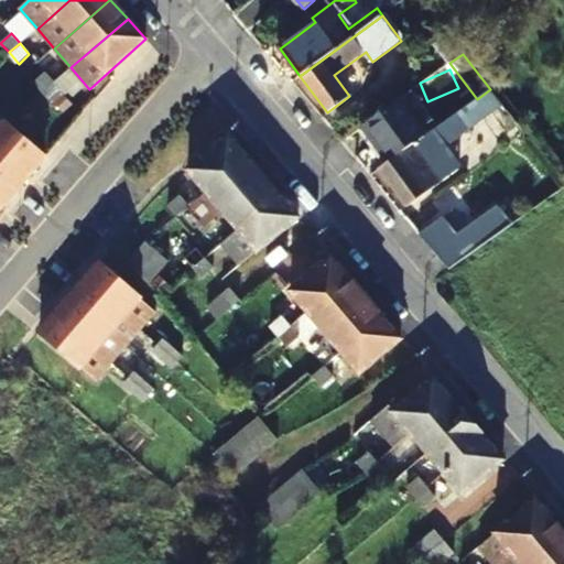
[(42,91),(54,83),(45,74),(34,83),(42,91)]
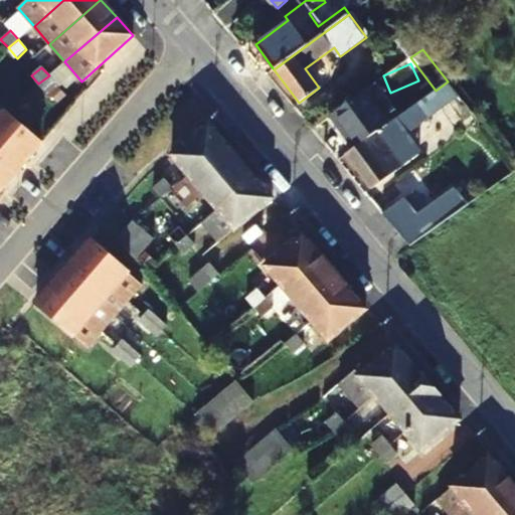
[(47,95),(57,86),(49,75),(38,83),(47,95)]
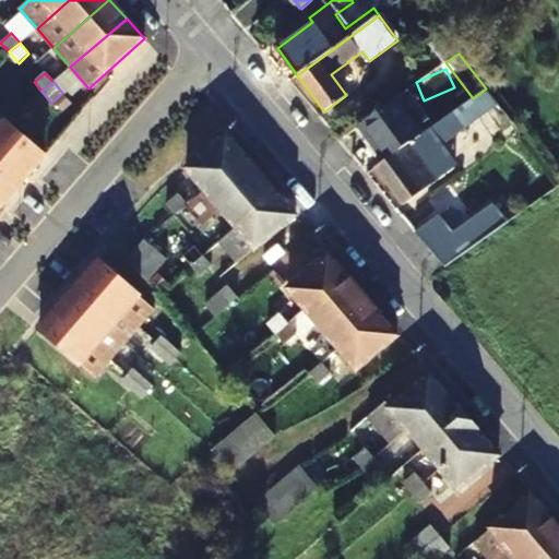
[(514,122),(486,88),(473,98),(429,129),(384,159),(376,166),(404,204),(456,166),(441,144),(477,118),(491,139),(514,122)]
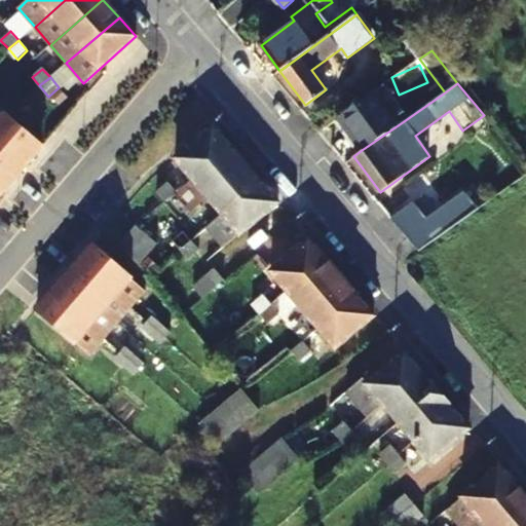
[(380,87),(338,117),(362,150),(404,121),(380,87)]
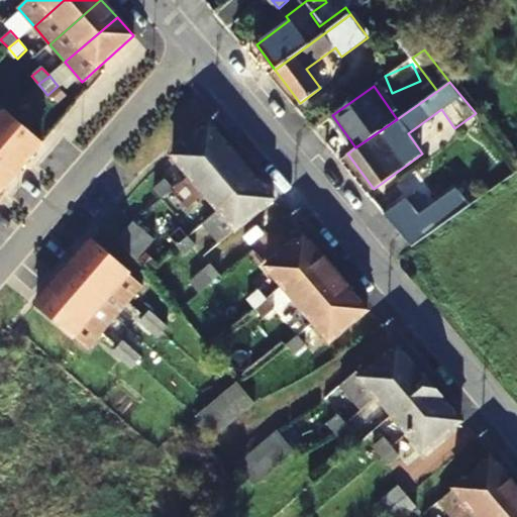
[(0,137),(26,161),(41,144),(0,108),(0,137)]
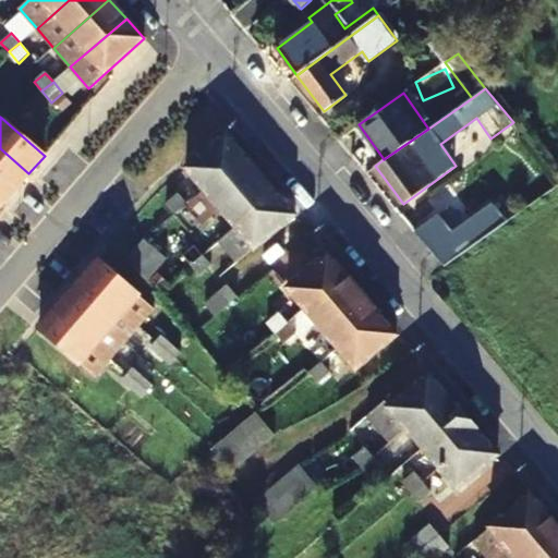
[(204,189),(243,155),(226,135),(185,167),(204,189)]
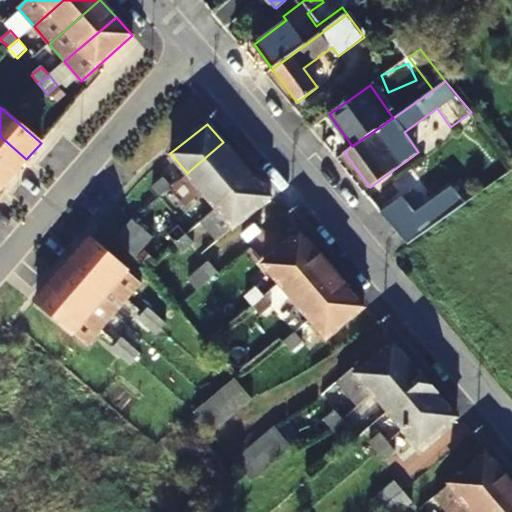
[(0,161),(14,174),(26,159),(0,136),(0,161)]
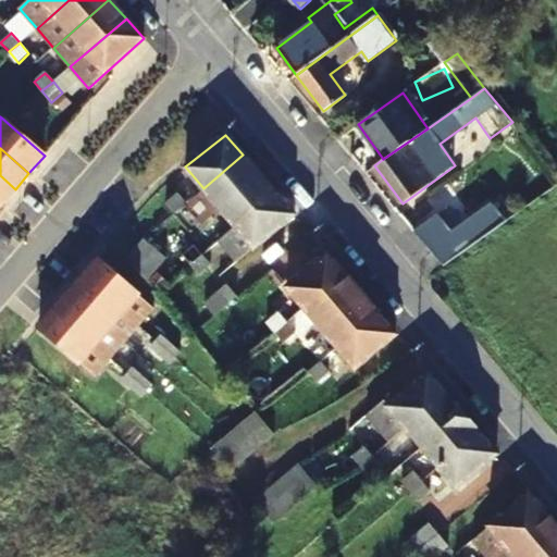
[(203,188),(220,208),(260,175),(243,155),(203,188)]
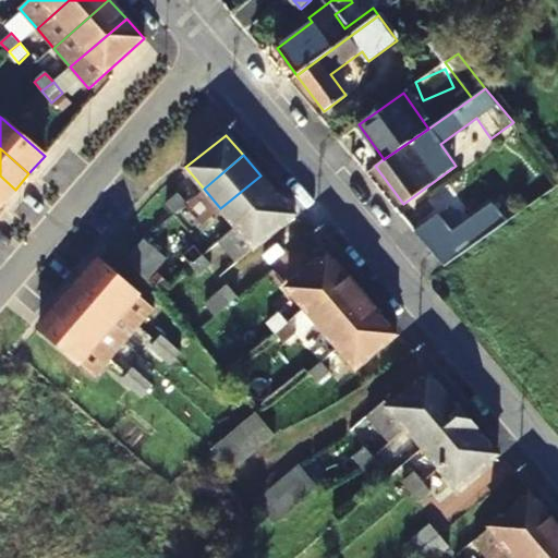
[(0,205),(1,206),(15,190),(0,176),(0,205)]
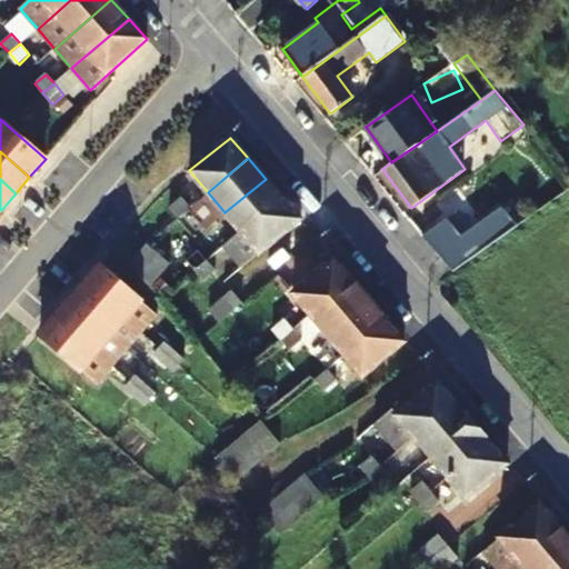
[(225,212),(241,232),(281,199),(266,179),(225,212)]
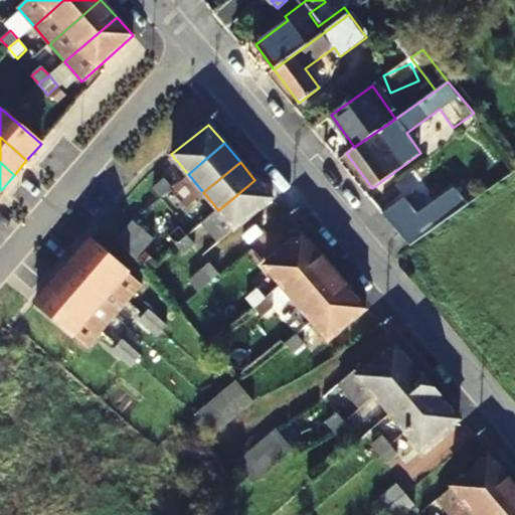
[(160,197),(171,188),(163,178),(152,188),(160,197)]
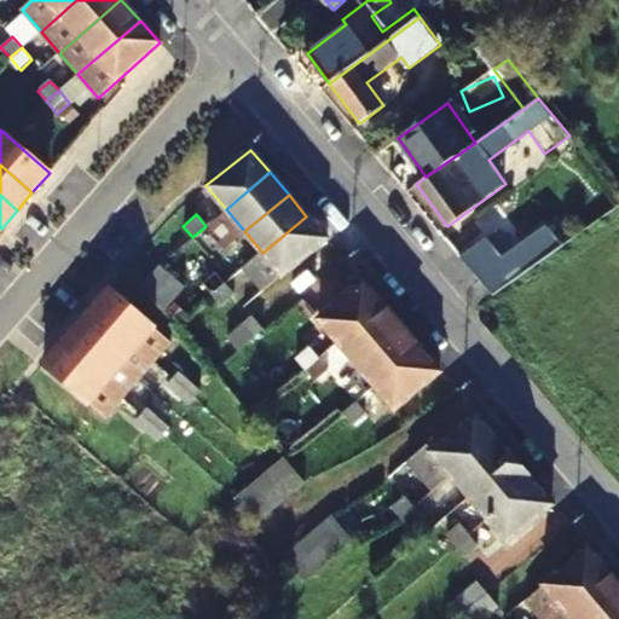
[(327,239),(306,217),(262,253),(244,268),(264,291),(327,239)]
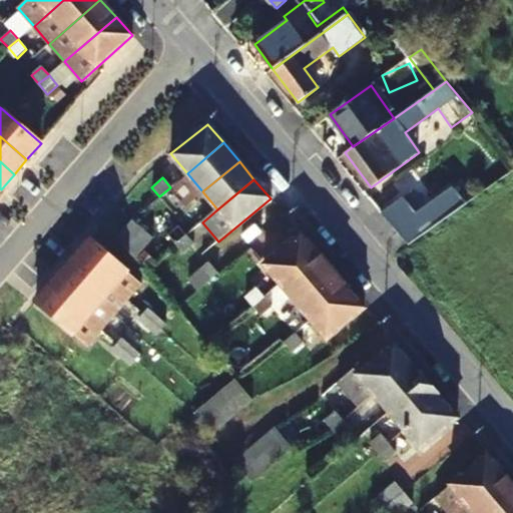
[(400,192),(391,180),(372,196),(381,207),(400,192)]
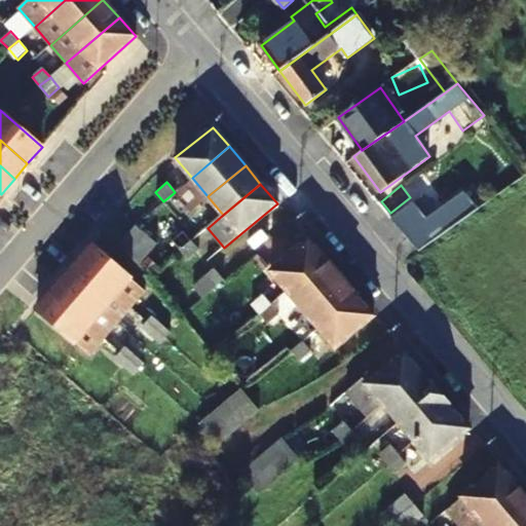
[(462,191),(425,220),(413,203),(390,220),(417,254),(476,209),(462,191)]
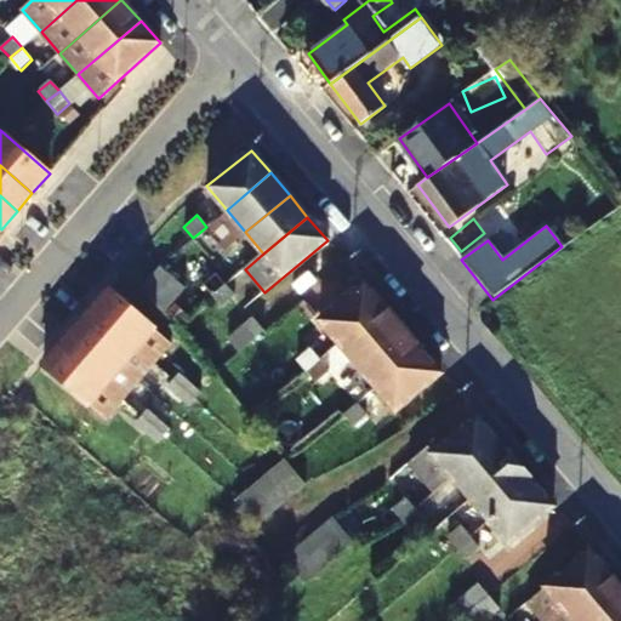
[(140,291),(163,268),(160,265),(138,291),(140,291)]
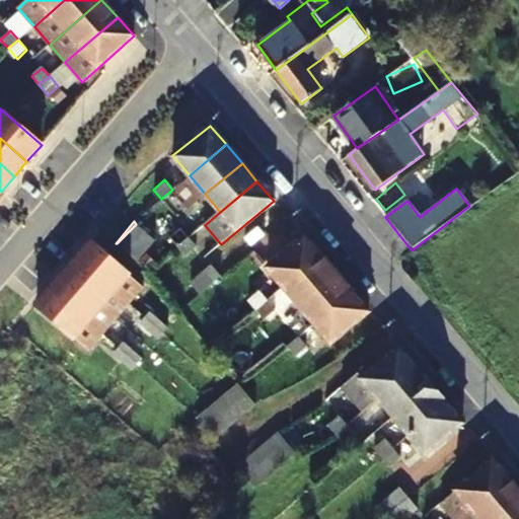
[(134,258),(154,239),(136,224),(117,243),(134,258)]
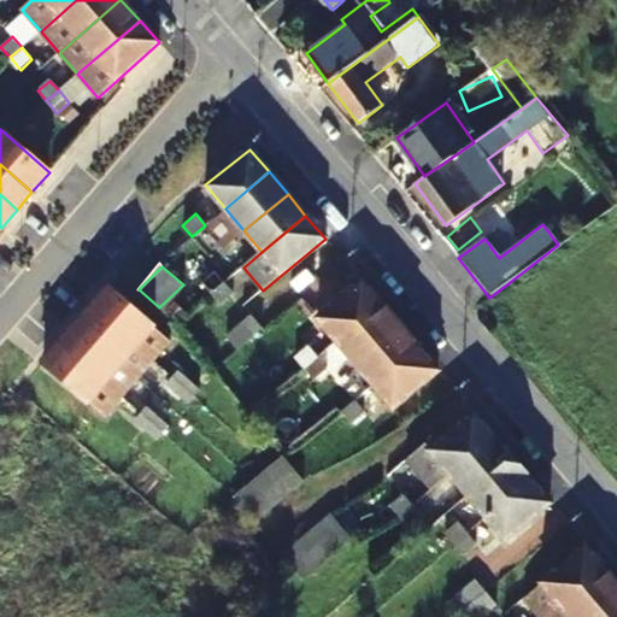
[(211,294),(223,285),(215,274),(201,285),(211,294)]
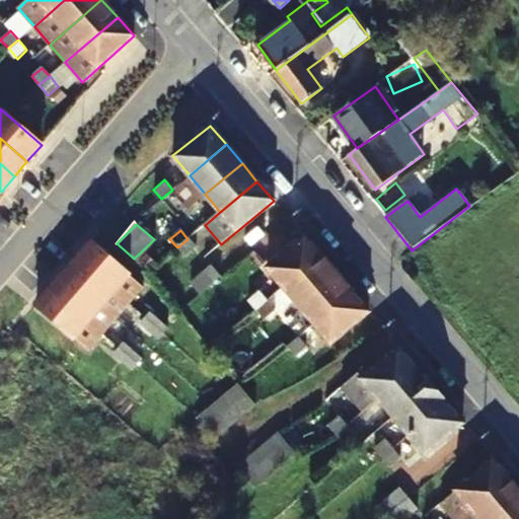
[(305,236),(268,268),(285,287),(321,256),(305,236)]
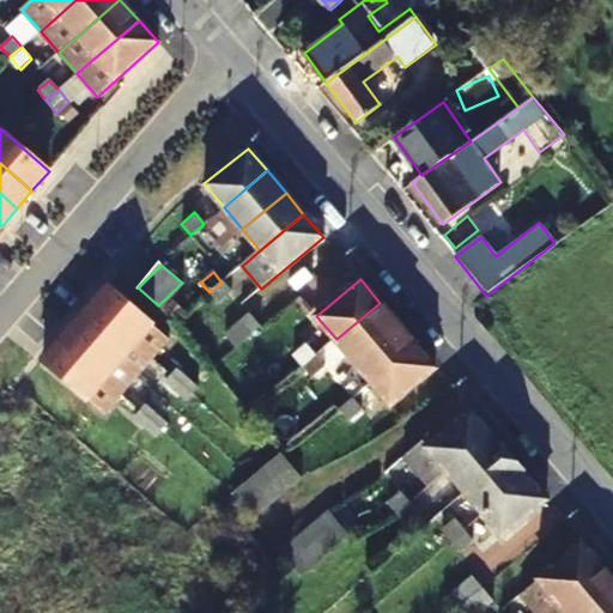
[(163,309),(183,284),(182,283),(158,305),(163,309)]
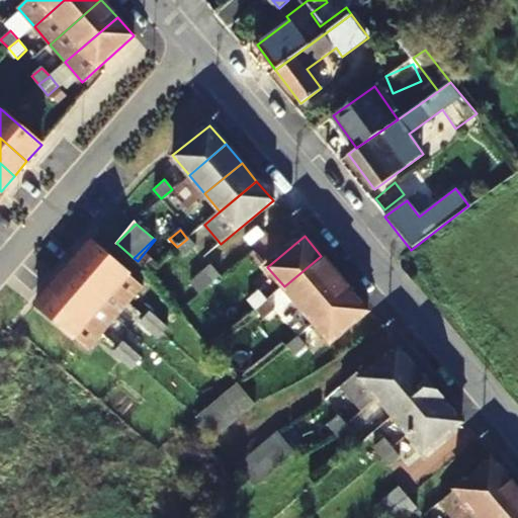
[(186,257),(196,248),(187,239),(177,247),(186,257)]
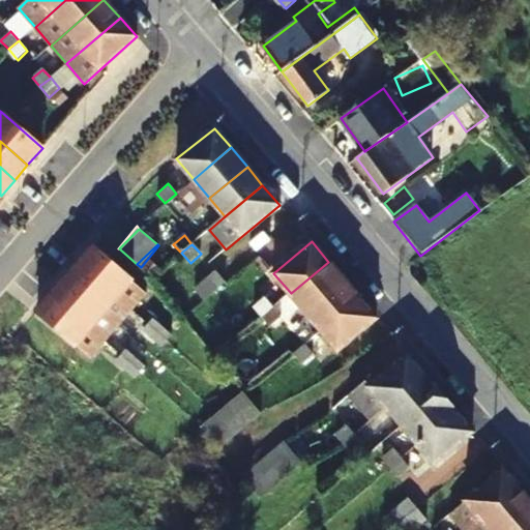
[(92,246),(79,263),(117,297),(131,310),(133,311),(147,294),(92,246)]
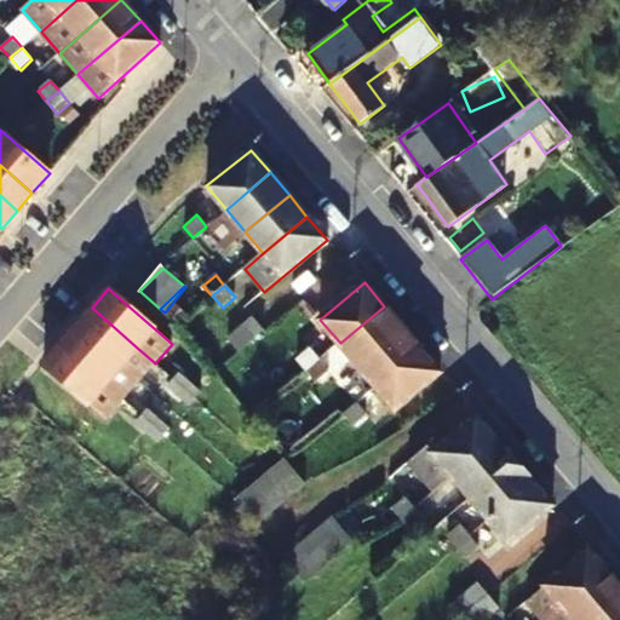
[(340,343),(359,365),(402,328),(384,306),(340,343)]
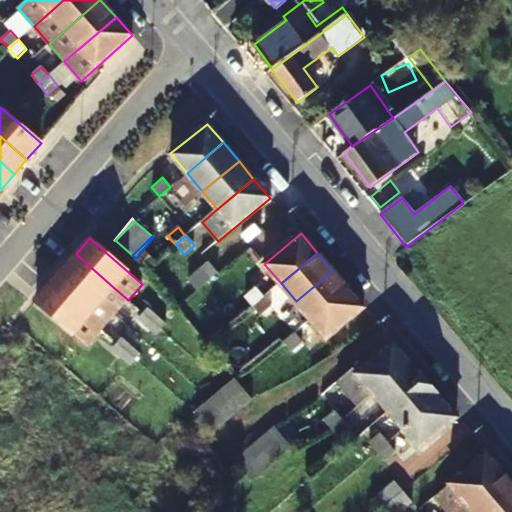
[(127,299),(113,287),(76,254),(62,270),(100,302),(114,315),(128,300),(127,299)]
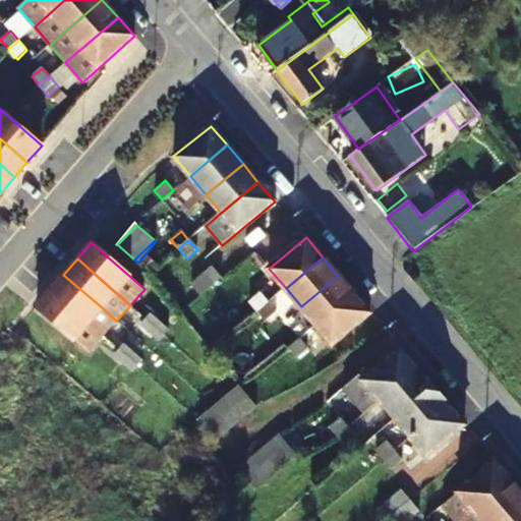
[(198,293),(220,277),(213,269),(192,285),(198,293)]
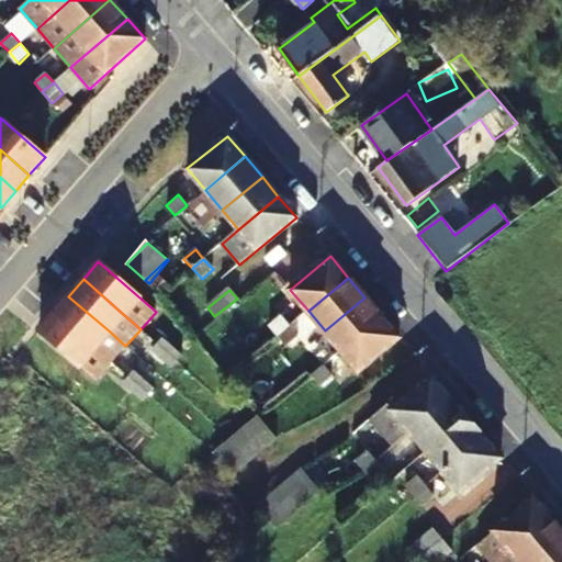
[(125,346),(110,332),(68,296),(54,312),(94,348),(111,362),(125,346)]
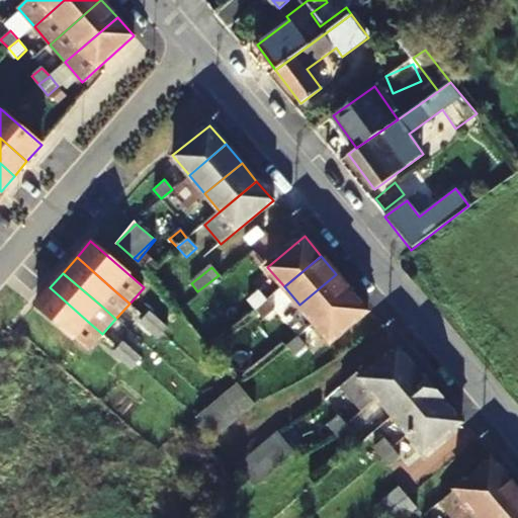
[(299,305),(314,323),(351,292),(336,274),(299,305)]
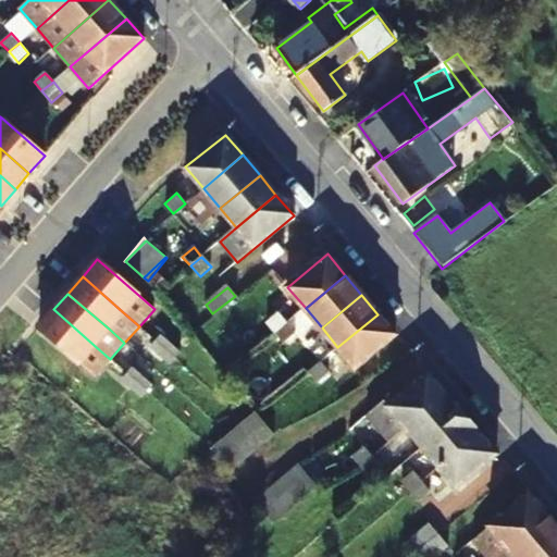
[(214,317),(236,298),(235,296),(212,313),(214,317)]
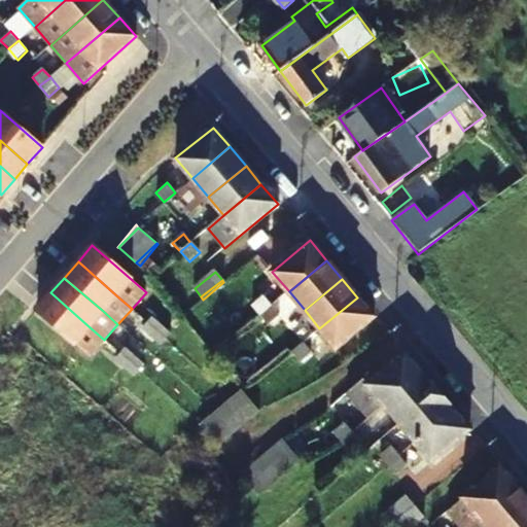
[(104,340),(89,326),(50,292),(36,310),(89,356),(104,340)]
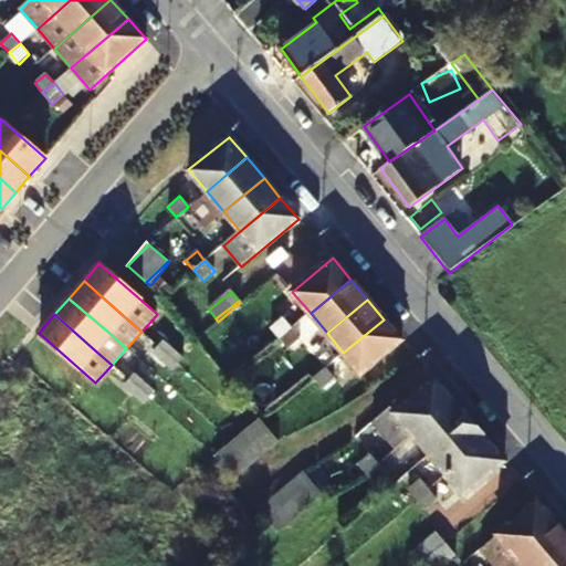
[(281,338),(292,328),(282,318),(271,327),(281,338)]
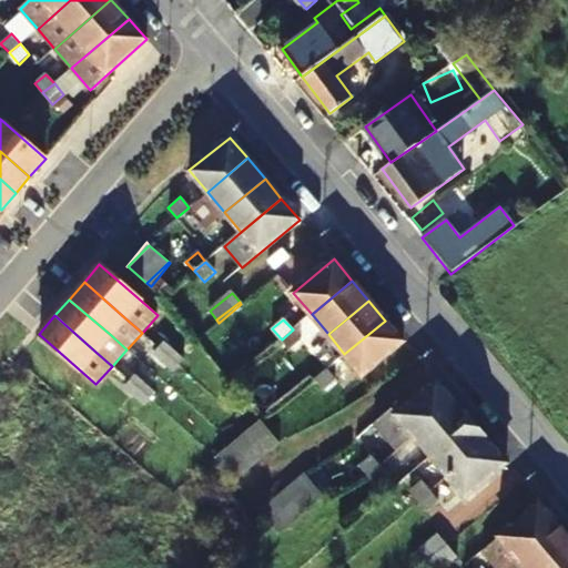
[(403,341),(385,321),(344,354),(363,375),(403,341)]
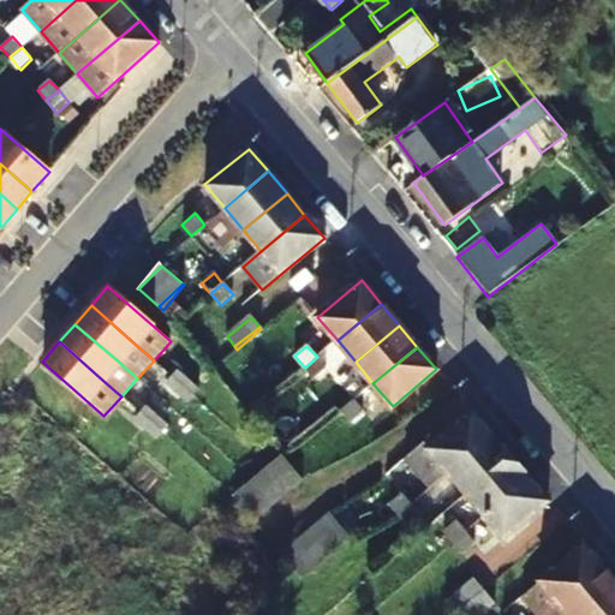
[(314,378),(326,368),(317,357),(305,368),(314,378)]
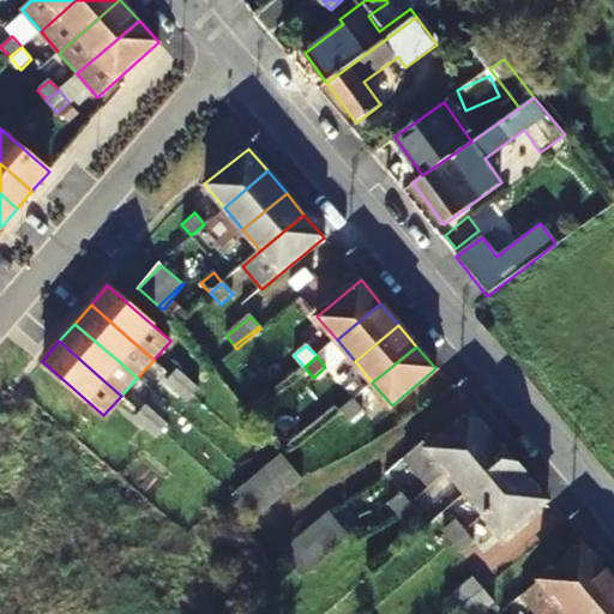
[(199,389),(178,369),(172,377),(167,383),(188,402),(194,395),(199,389)]
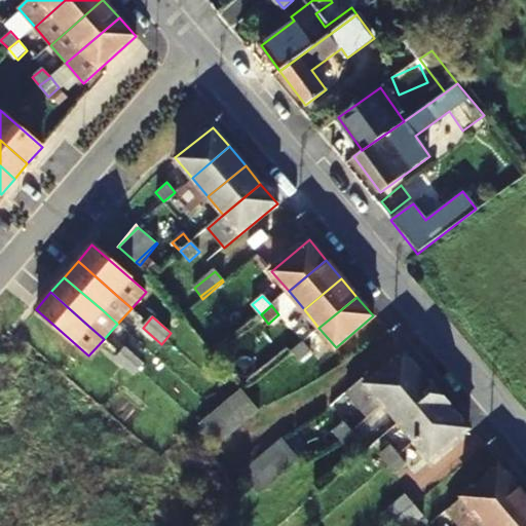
[(292,350),(302,342),(294,333),(284,341),(292,350)]
